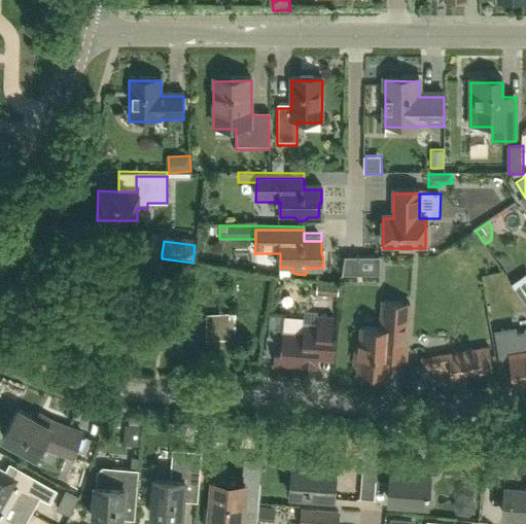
[(343,275),(380,276),(380,256),(364,257),(347,257),(343,275)]
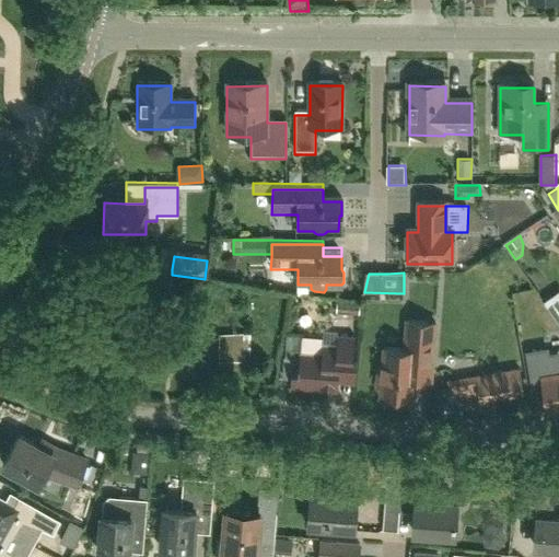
[(558,290),(544,301),(558,323),(558,290)]
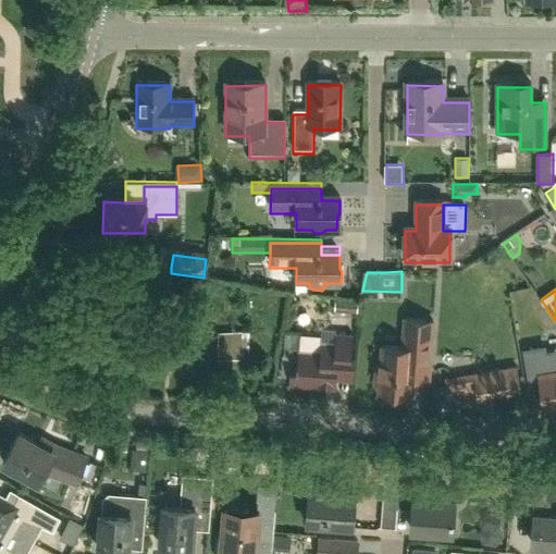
[(361,298),(336,297),(335,312),(359,315),(361,298)]
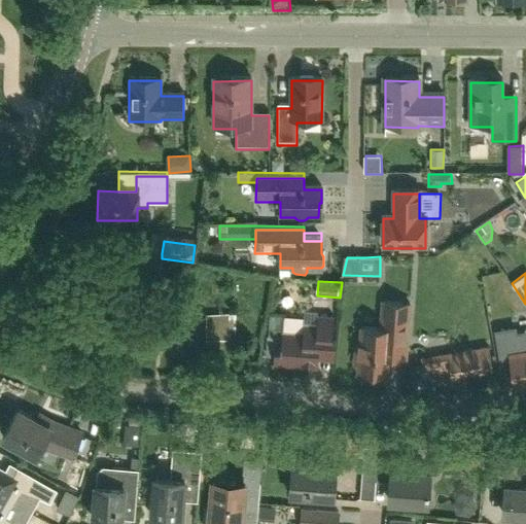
[(431,343),(428,376),(448,378),(448,379),(453,379),(454,378),(462,379),(461,380),(467,380),(478,381),(478,376),(480,350),(493,348),(484,293),(469,297),(464,346),(450,345),(431,343)]
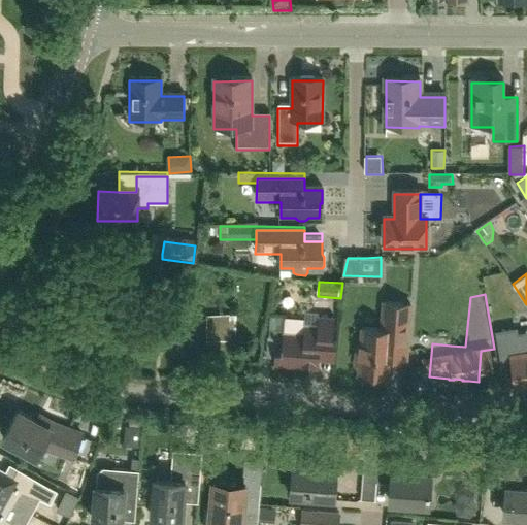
[(361,351),(357,351),(356,367),(360,367),(359,374),(389,376),(390,360),(406,361),(407,342),(410,307),(383,306),(382,333),(362,331),(361,351)]
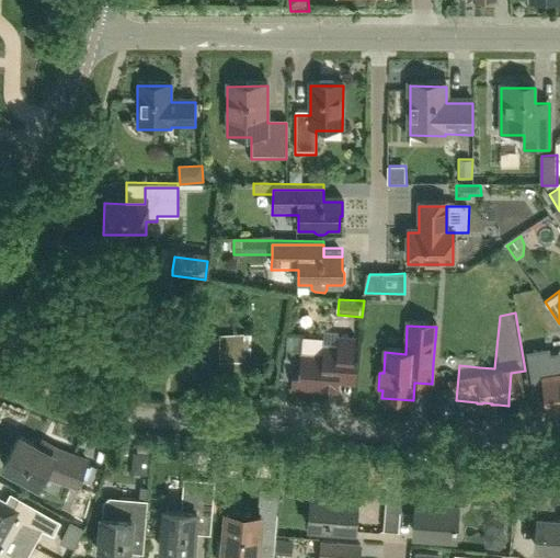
[(278,380),(292,380),(296,377),(299,377),(301,341),(303,333),(286,331),(278,380)]
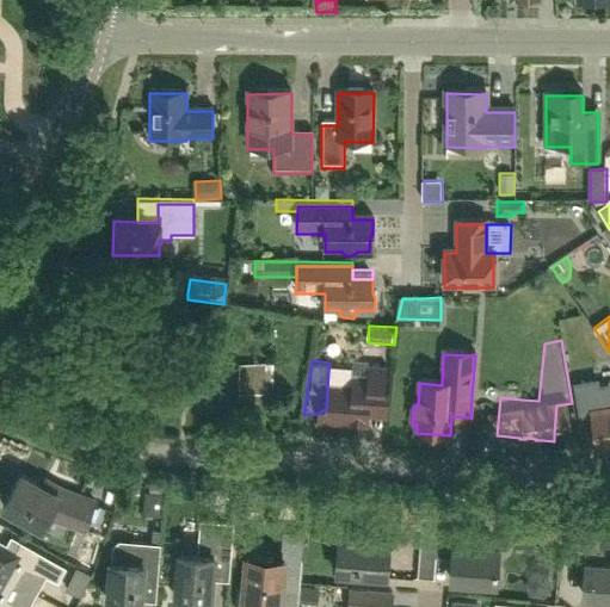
[(386,372),(369,371),(370,365),(353,364),(353,372),(328,371),(326,410),(322,410),(318,414),(316,421),(321,426),(328,427),(333,422),(334,420),(351,421),(355,425),(358,421),(361,423),(362,426),(368,426),(368,416),(387,419),(389,394),(384,394),(386,372)]
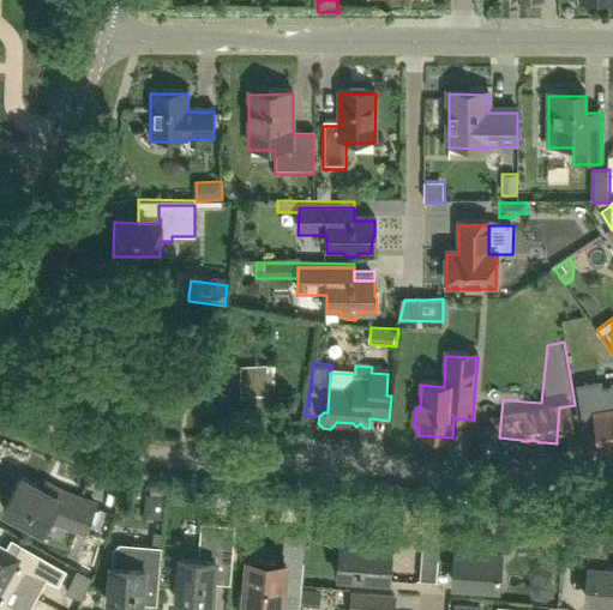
[(276,399),(275,393),(275,369),(240,369),(241,399),(268,400),(276,399)]
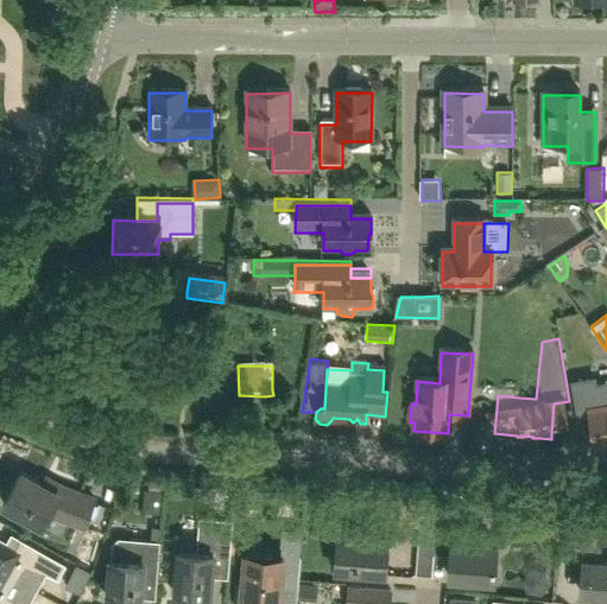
[(606,381),(598,383),(596,377),(573,381),(577,413),(588,412),(595,450),(606,447),(606,381)]
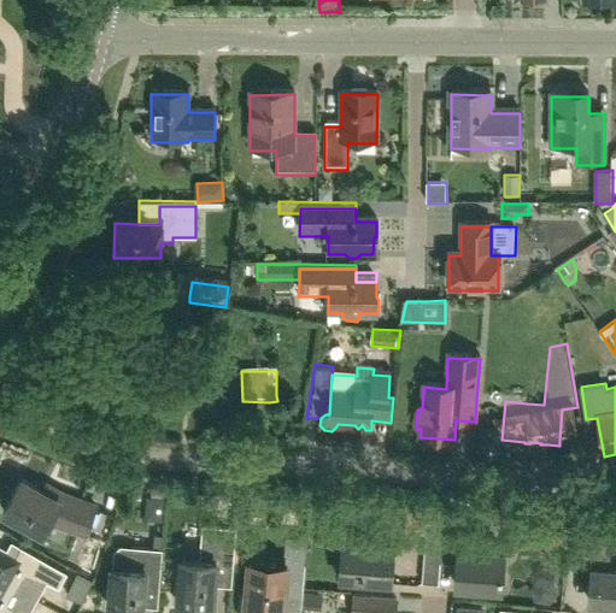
[(50,524),(84,538),(95,511),(66,499),(48,489),(45,495),(23,483),(12,502),(5,516),(42,536),(50,524)]
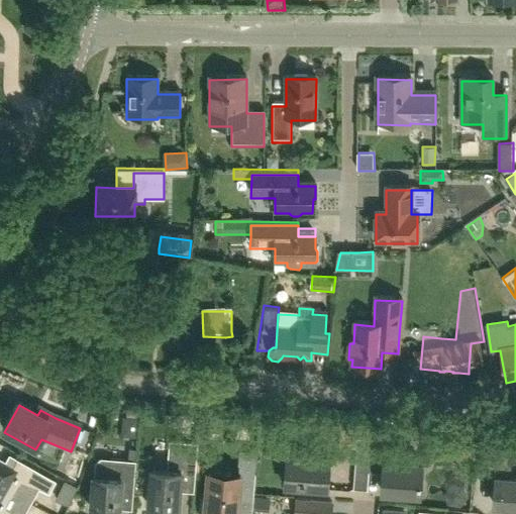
[(356,450),(353,491),(369,492),(370,475),(373,431),(341,429),(340,448),(356,450)]
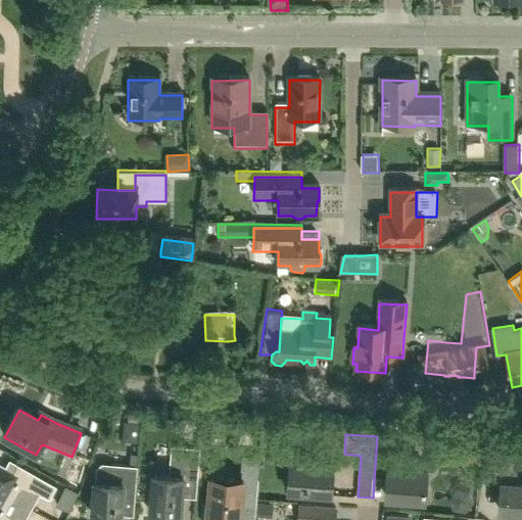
[(377,436),(374,480),(388,481),(386,500),(425,503),(427,472),(398,470),(399,464),(407,465),(409,438),(377,436)]
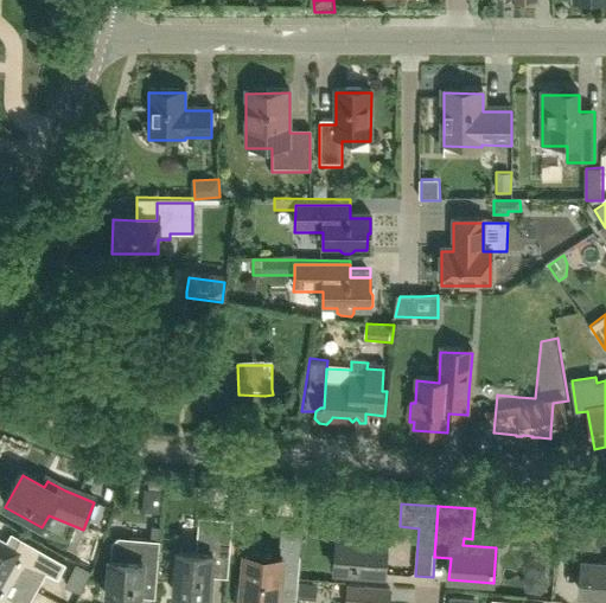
[(176,587),(174,597),(210,601),(212,578),(215,558),(230,559),(231,555),(234,525),(217,524),(216,539),(199,538),(198,555),(179,552),(176,587)]
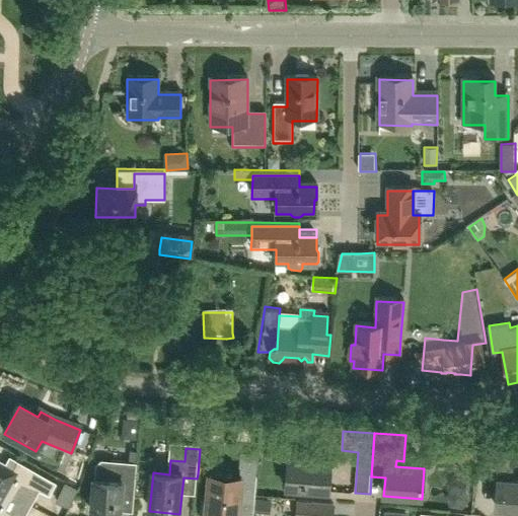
[(499,483),(497,510),(514,511),(517,511),(517,484),(509,483),(512,451),(478,448),(476,463),(475,480),(499,483)]
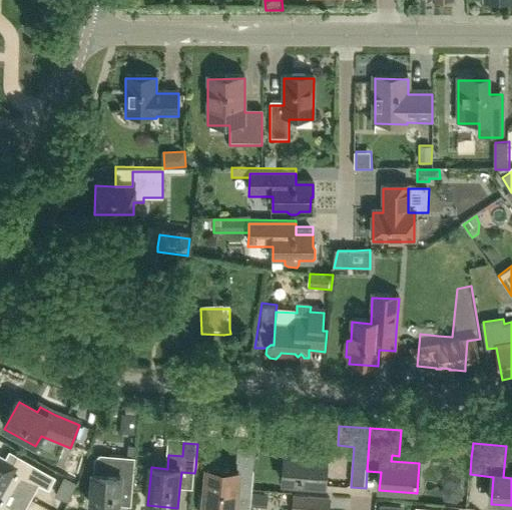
[(236,509),(238,492),(252,493),(257,453),(239,451),(237,473),(207,470),(205,501),(200,501),(199,509),(236,509)]
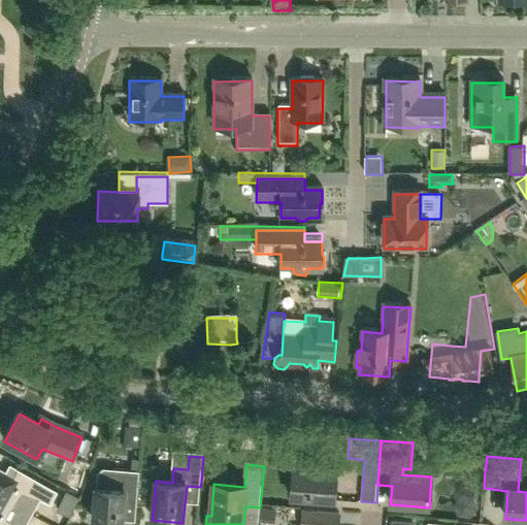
[(335,503),(337,472),(294,469),(291,500),(335,503)]
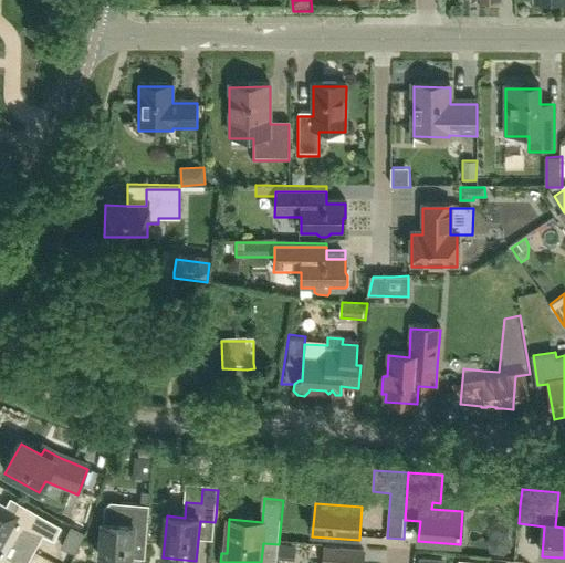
[(0,504),(0,533),(16,543),(24,529),(37,533),(55,542),(62,529),(20,504),(14,513),(7,509),(0,504)]
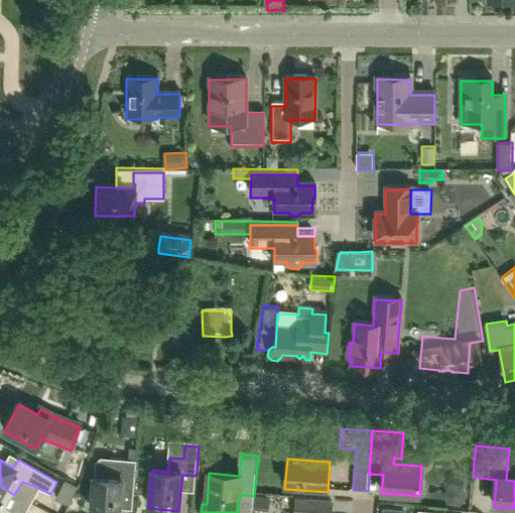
[(91,512),(120,512),(120,509),(132,510),(133,498),(136,464),(102,461),(95,466),(94,479),(91,512)]
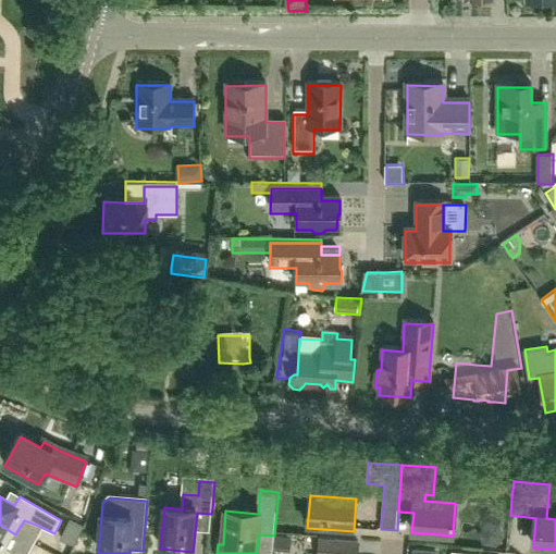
[(210,532),(211,514),(197,513),(195,531),(210,532)]
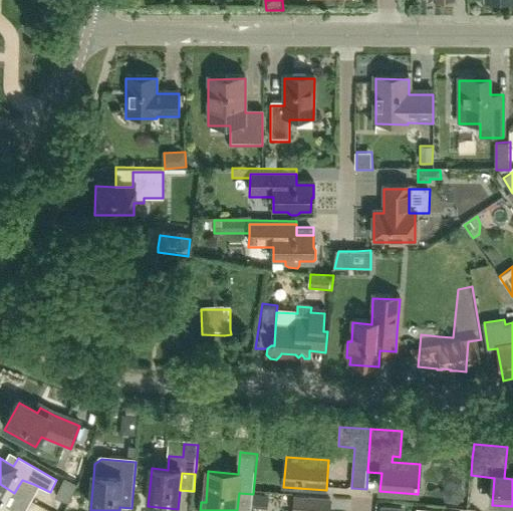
[(0,484),(0,510),(13,510),(7,506),(14,493),(0,484)]
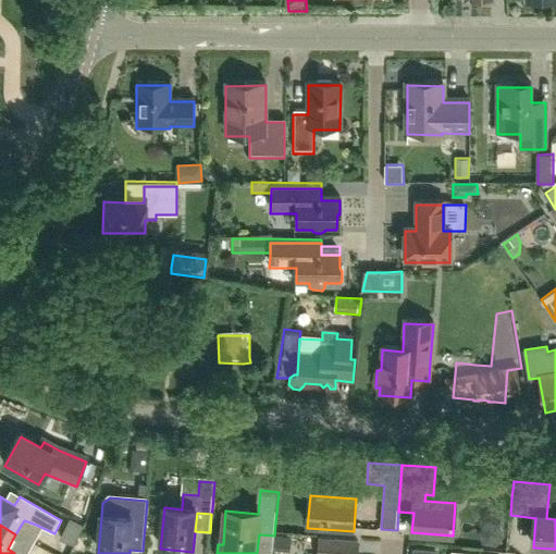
[(273,553),(274,536),(259,534),(257,553),(273,553)]
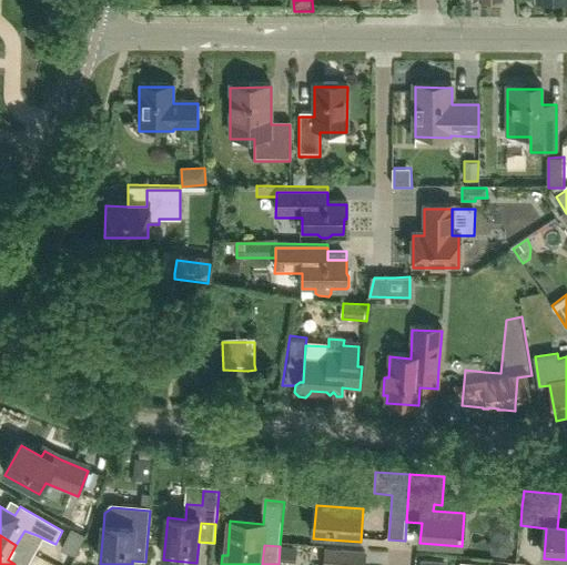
[(297,547),(280,546),(279,564),(296,564),(297,547)]
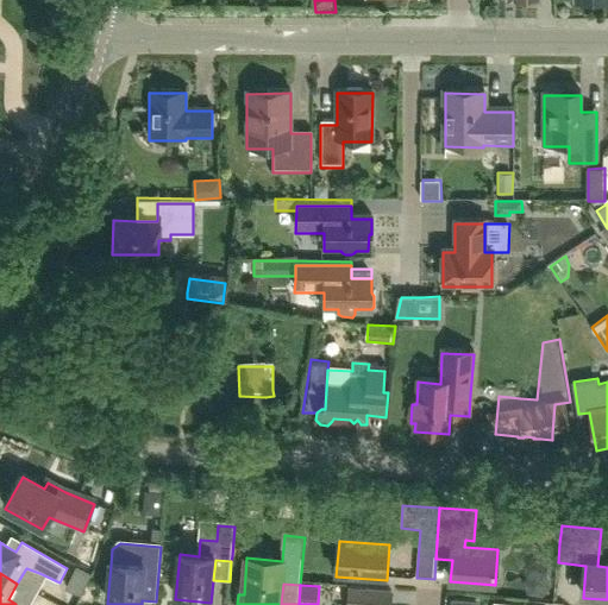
[(390,604),(392,596),(393,592),(348,588),(345,604),(390,604)]
